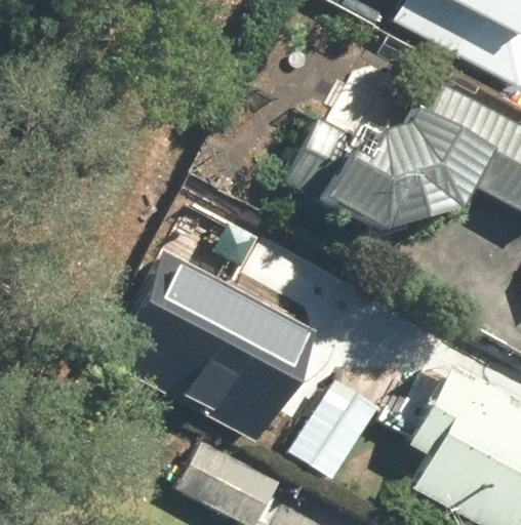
[(520,0),(418,0),(408,18),(520,83),(520,0)]
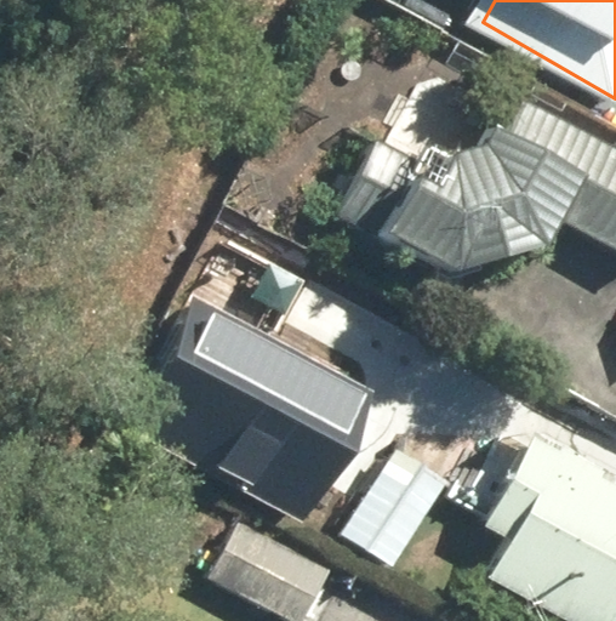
[(615,151),(508,92),(479,143),(446,157),(433,186),(412,177),(382,233),(450,268),(545,244),(559,217),(615,248),(615,151)]
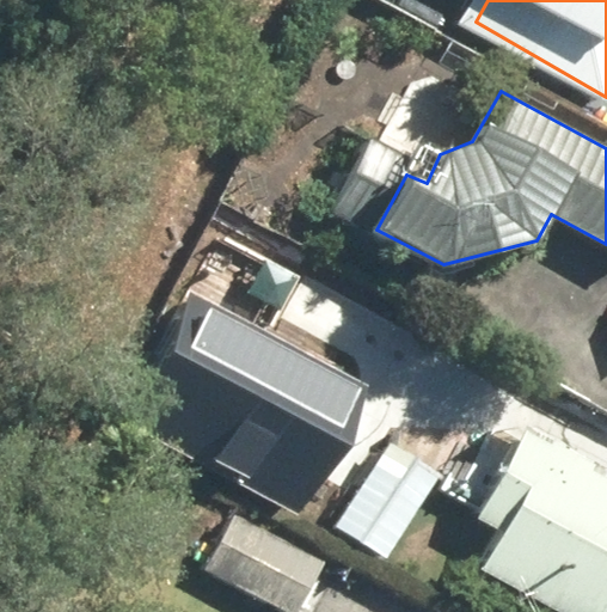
[(201,303),(139,429),(312,515),(375,389),(201,303)]
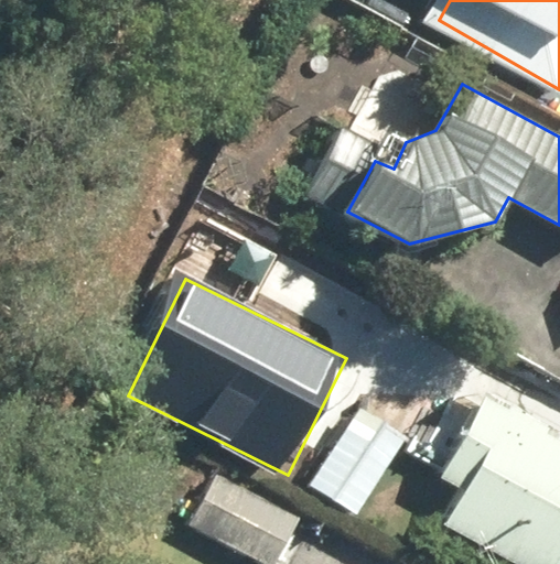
[(463,490),(444,524),(516,563),(559,563),(559,434),(486,393),(440,477),(463,490)]
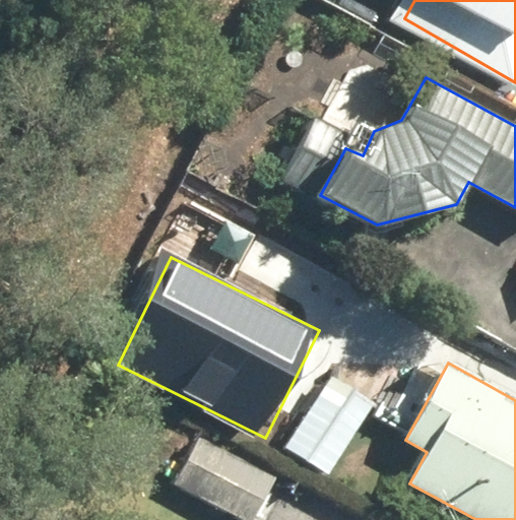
[(376,402),(332,374),(284,446),(329,474),(376,402)]
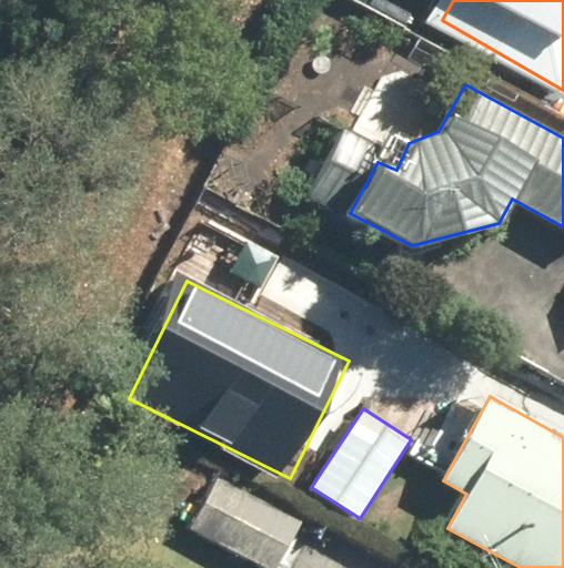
[(278,567),(302,523),(219,478),(192,528),(269,567),(278,567)]
